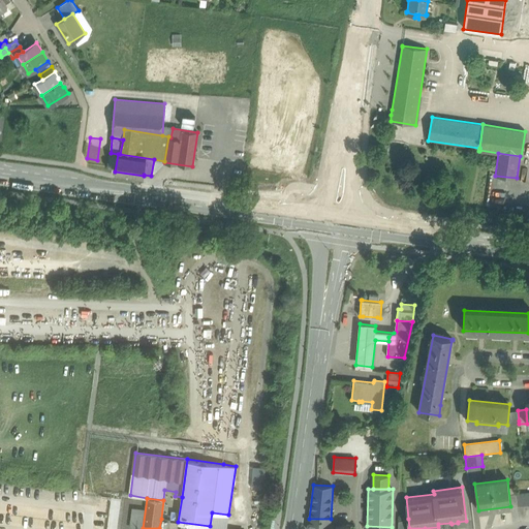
[(235,528),(210,526),(178,522),(161,519),(159,528),(235,528)]
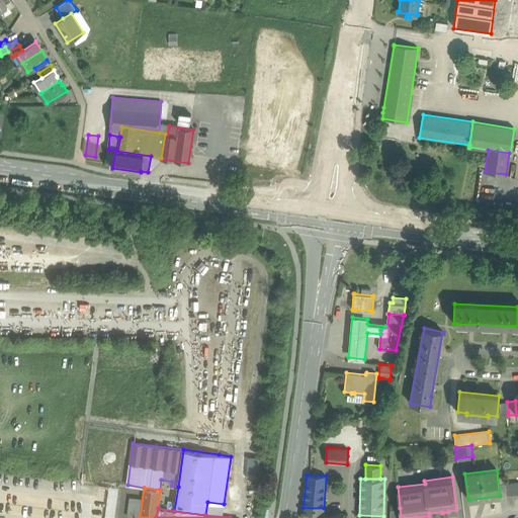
[(344,517),(344,514),(324,515),(324,508),(303,508),(300,517),(309,517),(344,517)]
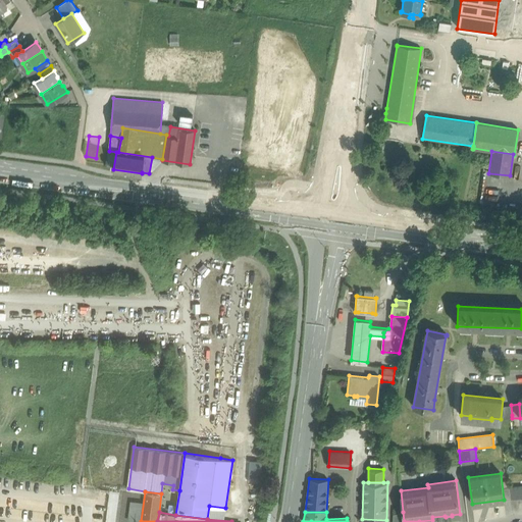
[(404,521),(403,512),(394,513),(393,521),(404,521)]
